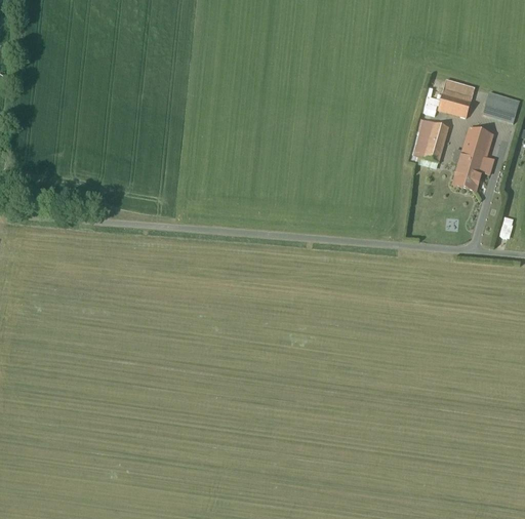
[(475,87),(445,78),(437,107),(467,115),(475,87)]
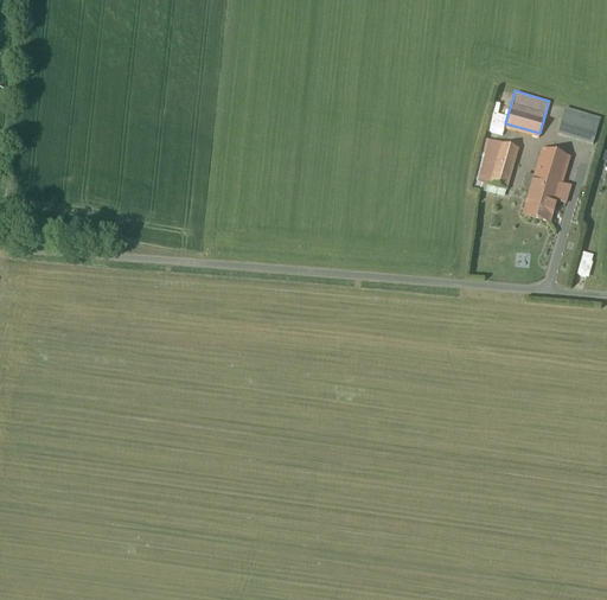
[(601,116),(563,106),(557,129),(594,140),(601,116)]
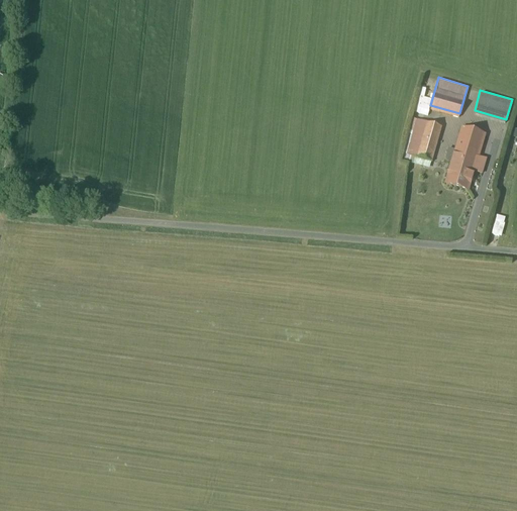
[(442,123),(419,117),(410,149),(433,157),(442,123)]
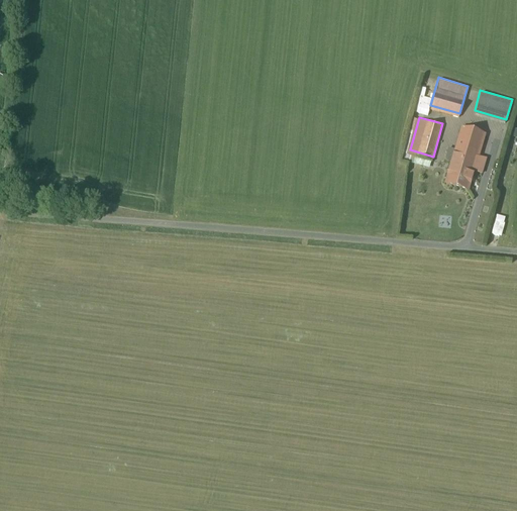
[(454,149),(485,160),(486,154),(481,152),(487,131),(461,124),(454,149)]
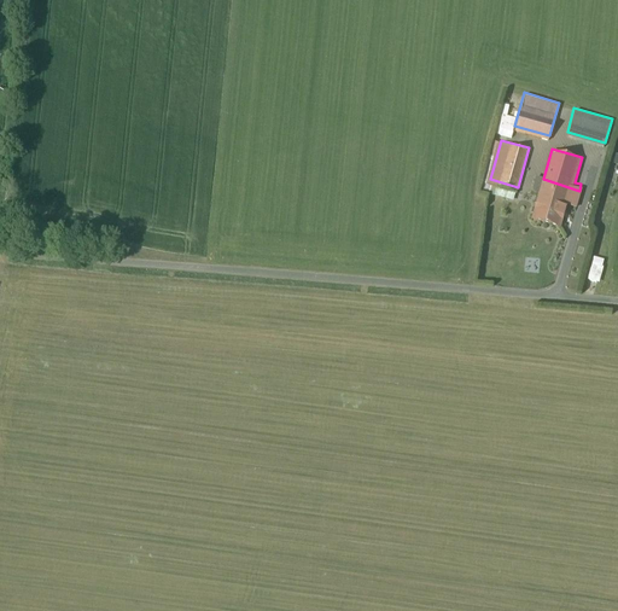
[(579,191),(543,179),(532,215),(565,223),(571,199),(576,202),(579,191)]
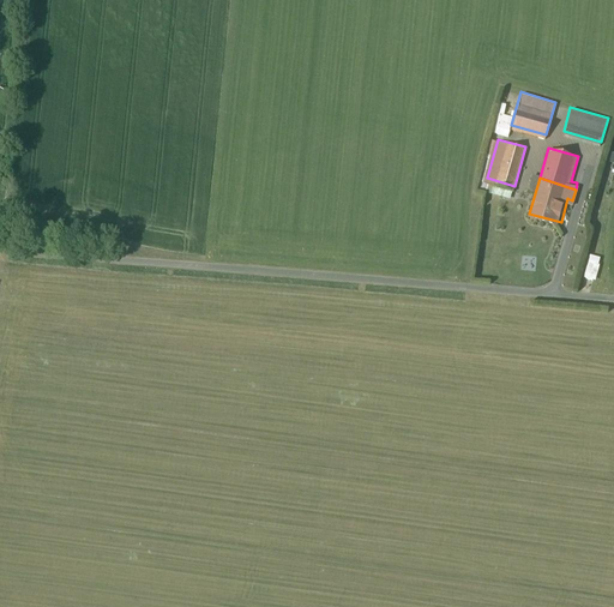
All buildings are outlined.
